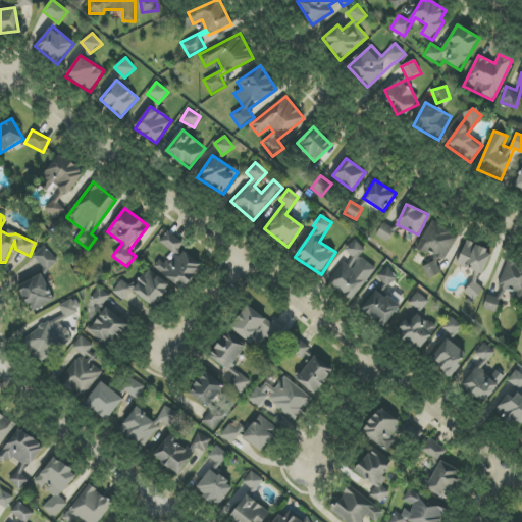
[(428,252),(445,261),(459,236),(432,221),(417,250),(426,255),(428,252)]
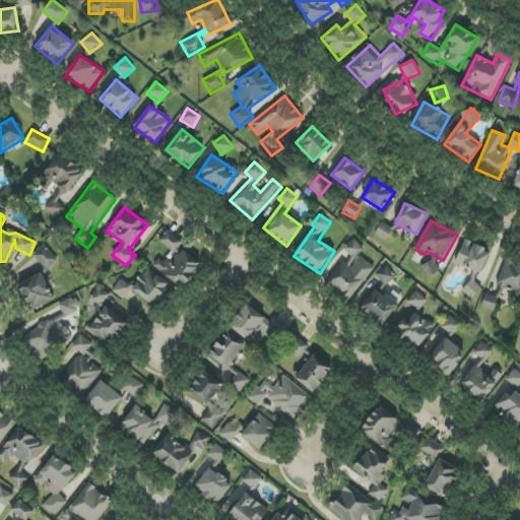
[(375,234),(386,242),(394,230),(383,221),(375,234)]
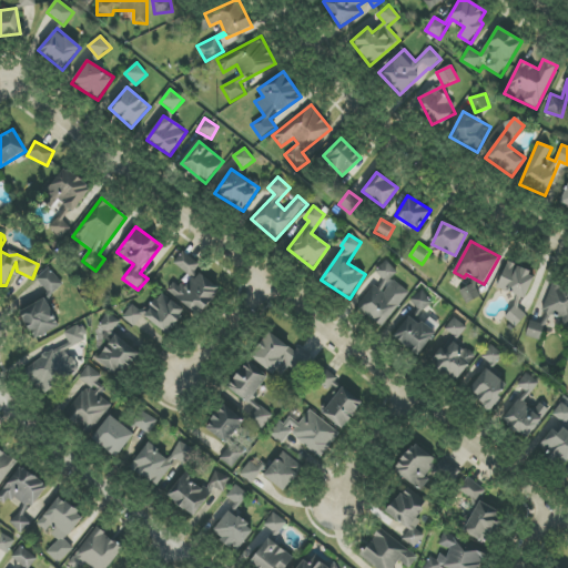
[(166,290),(199,316),(221,290),(196,271),(200,266),(183,253),(174,263),(189,275),(181,284),(175,280),(166,290)]
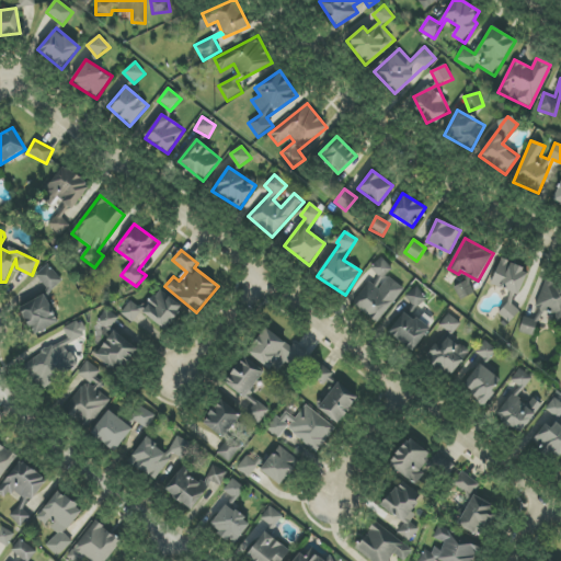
[(370,268),(380,279),(392,268),(382,258),(370,268)]
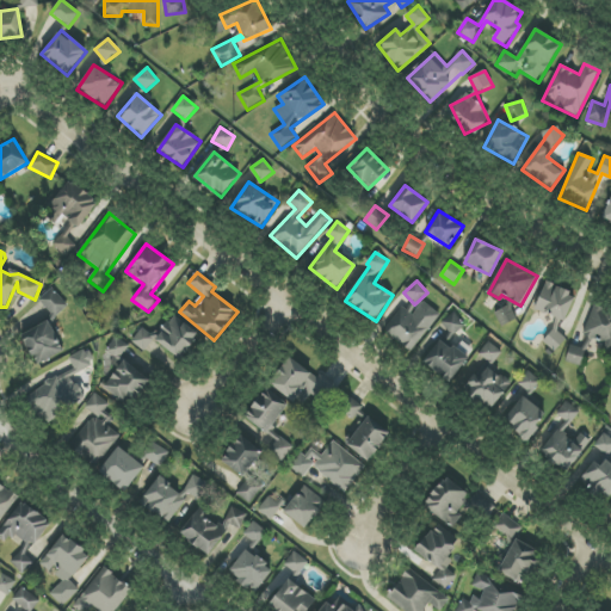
[(575,294),(544,283),(535,312),(566,321),(575,294)]
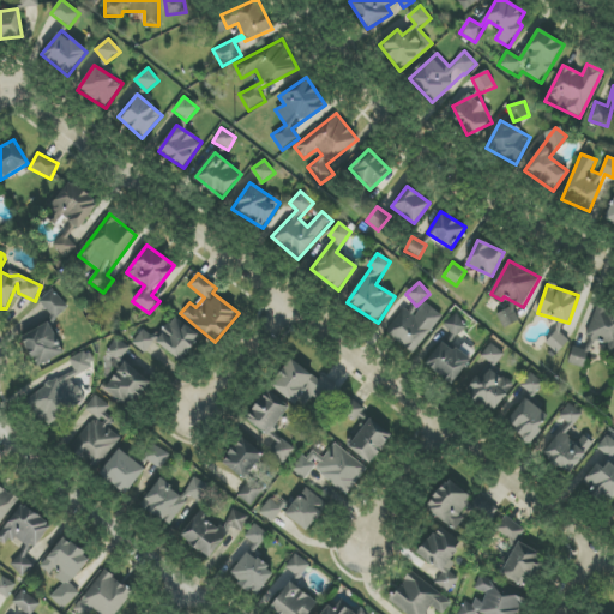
[(68,307),(52,289),(40,301),(56,319),(68,307)]
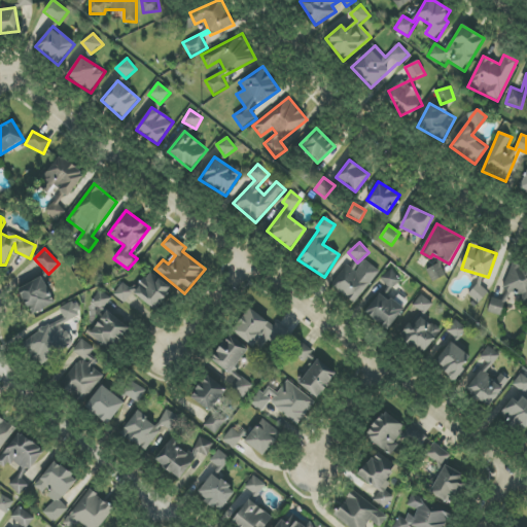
[(380,272),(365,259),(355,272),(347,265),(330,284),(354,304),(380,272)]
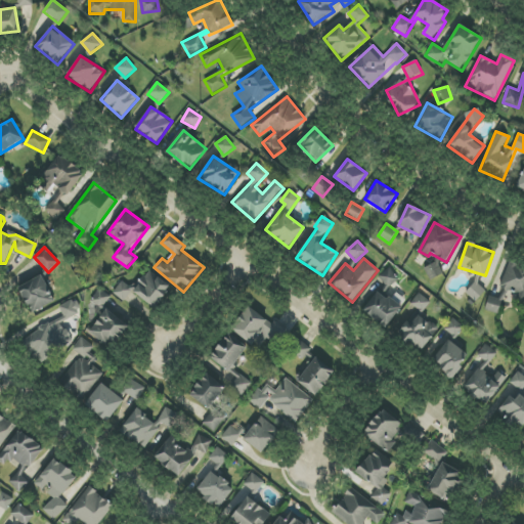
[(523,265),(511,260),(499,288),(505,289),(500,299),(504,301),(508,292),(523,299),(523,265)]
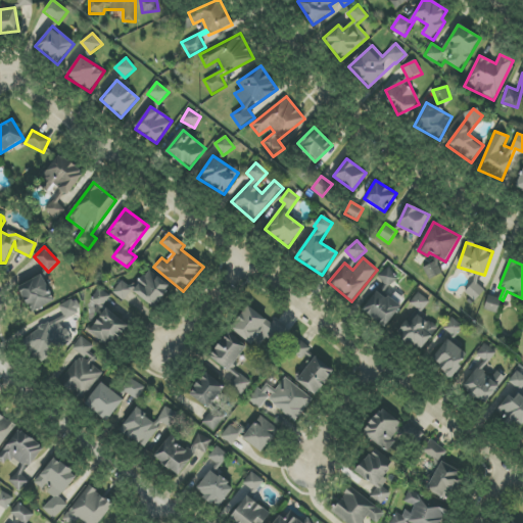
[(430,280),(442,273),(436,260),(423,268),(430,280)]
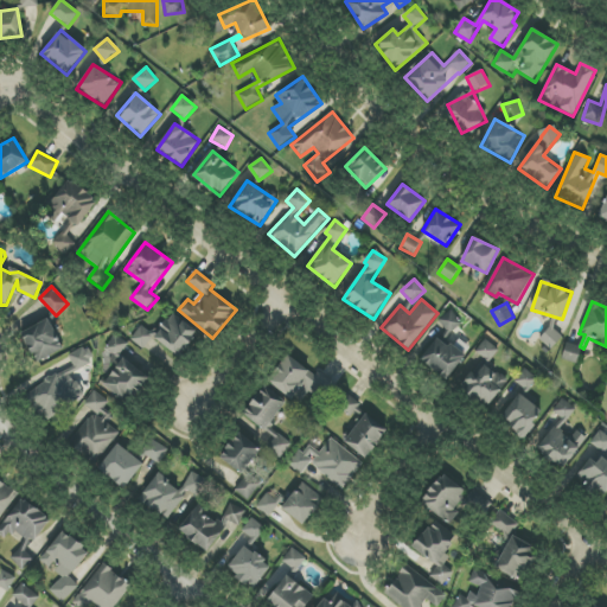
[(439,319),(448,333),(462,325),(454,310),(439,319)]
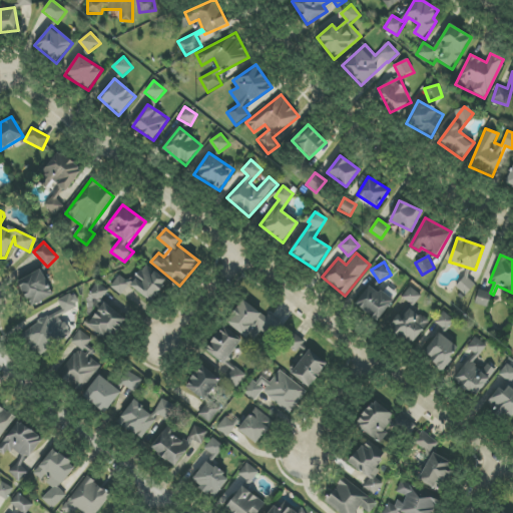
[(167,282),(145,264),(129,283),(119,275),(109,286),(121,296),(130,285),(151,303),(167,282)]
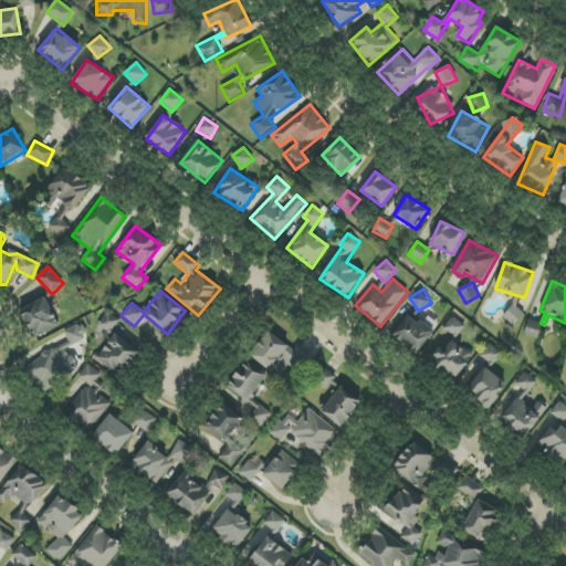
[(59,327),(48,299),(20,310),(31,338),(59,327)]
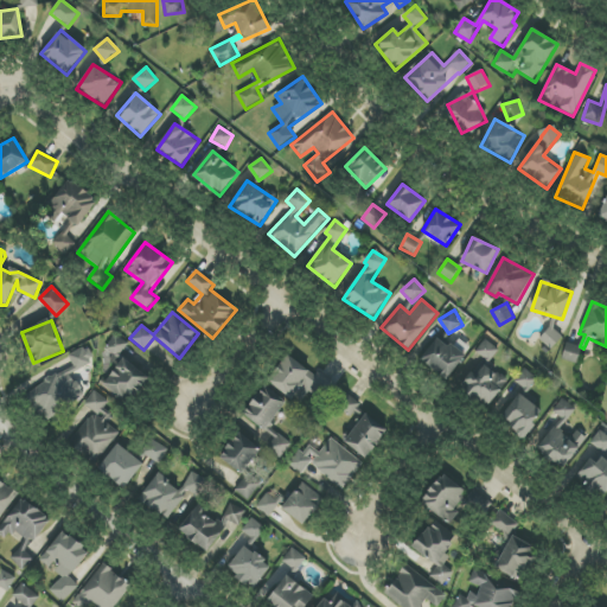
[(551,350),(562,337),(550,326),(540,339),(551,350)]
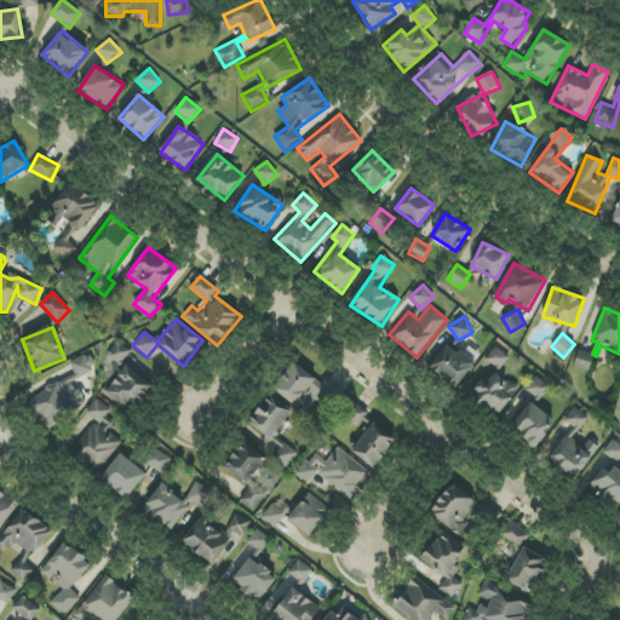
[(122,371),(104,391),(127,412),(151,386),(124,361),(131,352),(119,342),(107,356),(122,371)]
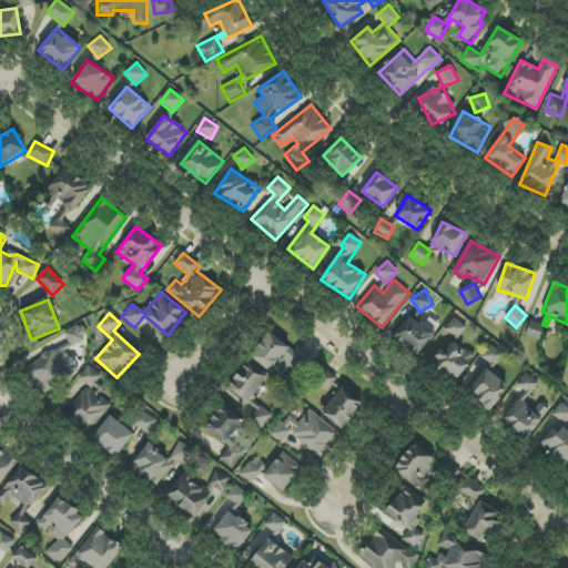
[(394,337),(419,355),(435,333),(409,315),(394,337)]
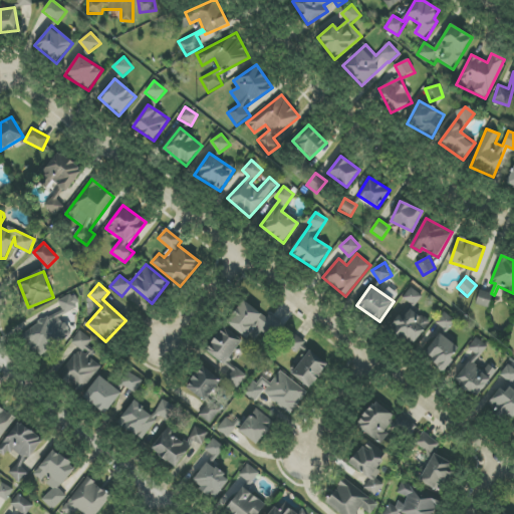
[(415,344),(430,321),(413,310),(422,295),(410,288),(403,299),(408,302),(391,329),(415,344)]
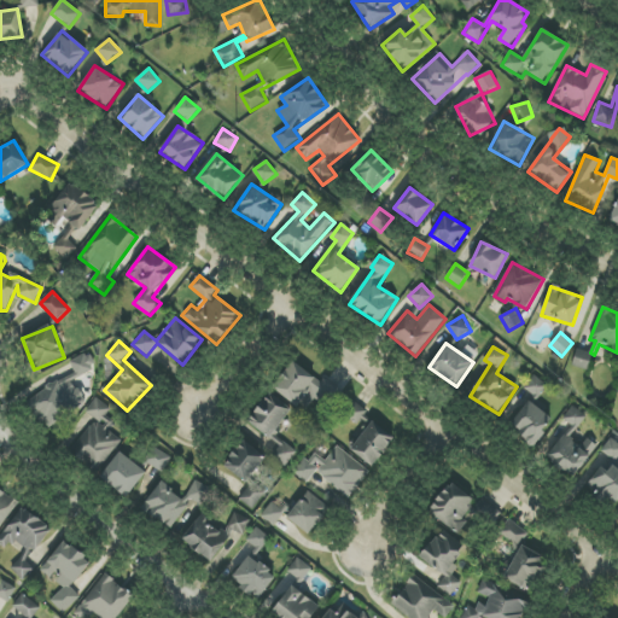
[(588,369),(592,354),(576,350),(572,367),(588,369)]
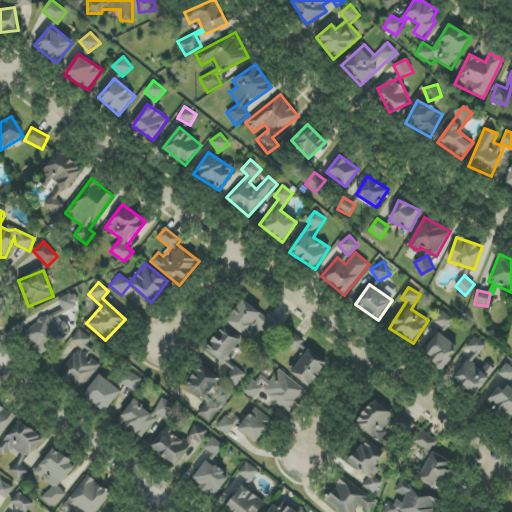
[(45,357),(50,355),(72,333),(70,328),(59,316),(71,310),(79,302),(71,293),(58,299),(62,309),(37,321),(23,335),(45,357)]
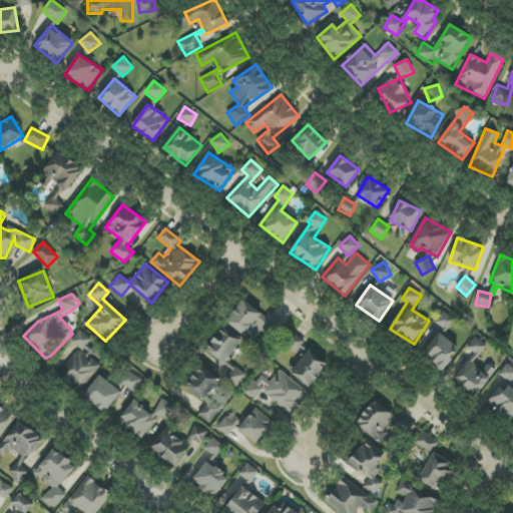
[(227,321),(251,342),(263,330),(274,340),(286,327),(270,314),(266,319),(244,301),(227,321)]
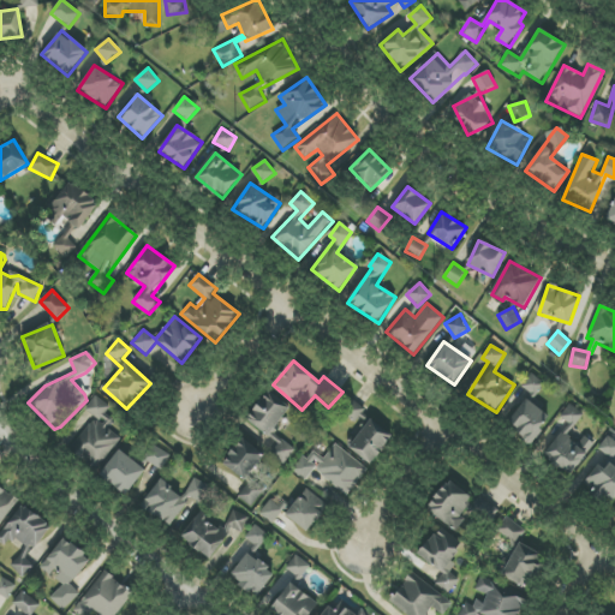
[(545,384),(532,374),(521,386),(535,396),(545,384)]
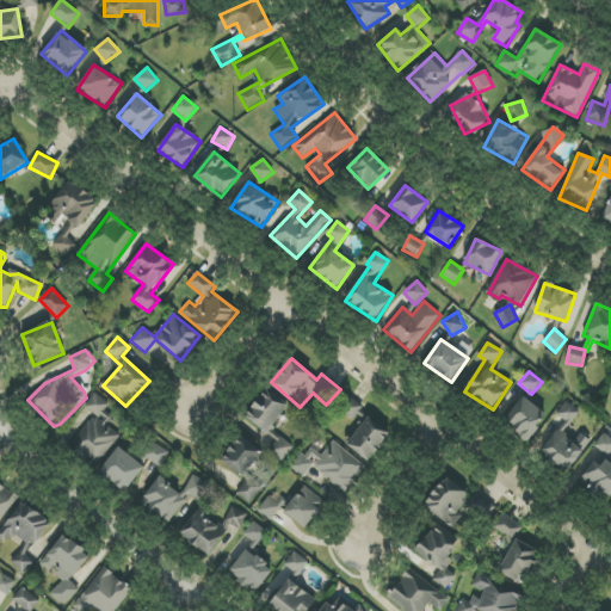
[(269,433),(288,405),(265,389),(246,418),(269,433)]
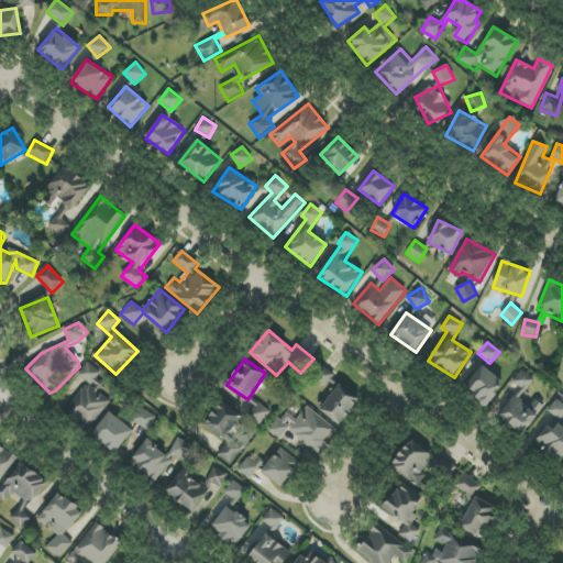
[(110,401),(99,392),(103,385),(97,379),(101,373),(88,363),(78,375),(87,382),(66,409),(89,428),(110,401)]
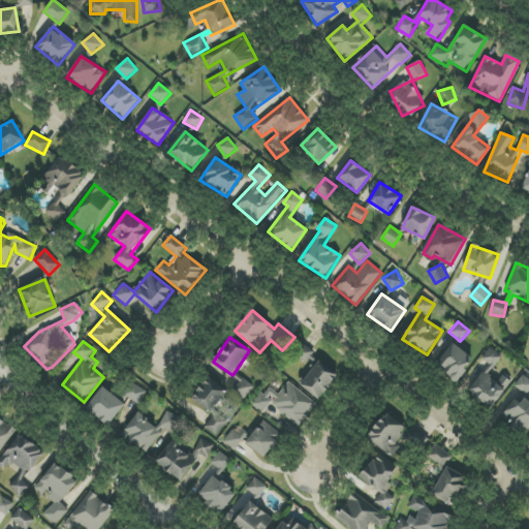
[(314,352),(302,342),(292,353),(305,364),(314,352)]
